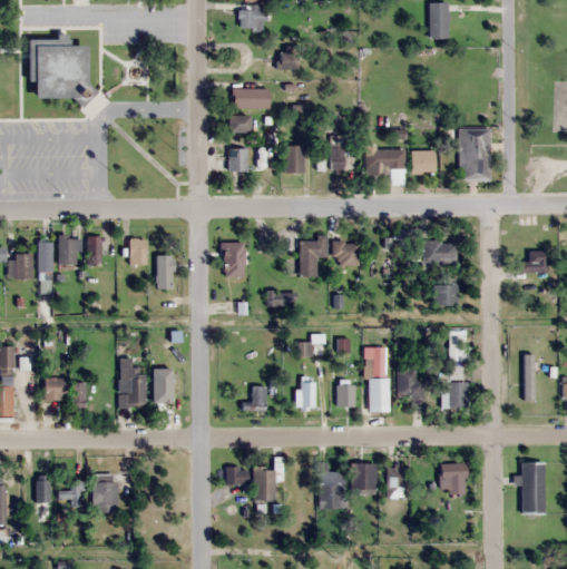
[(429,38),(450,38),(450,2),(429,2),(429,38)]
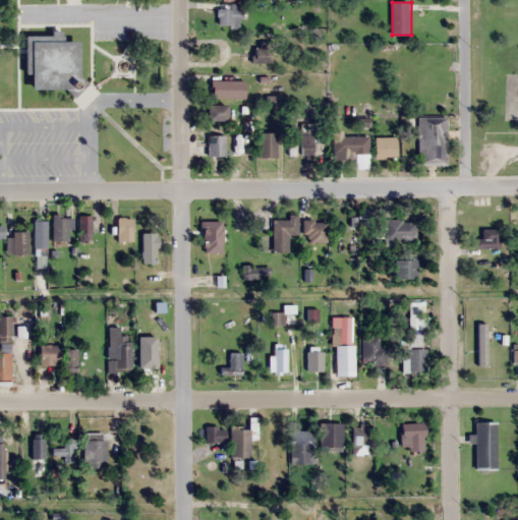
[(242,26),(242,4),(218,4),(218,26),(242,26)]
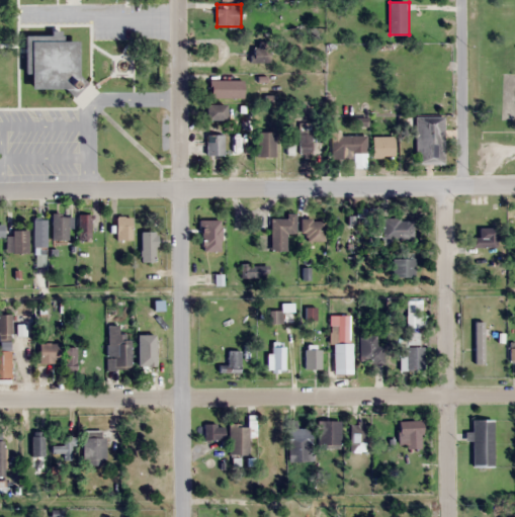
[(26,35),(26,75),(30,75),(30,91),(79,91),(79,40),(62,40),(62,32),(51,32),(51,35),(26,35)]
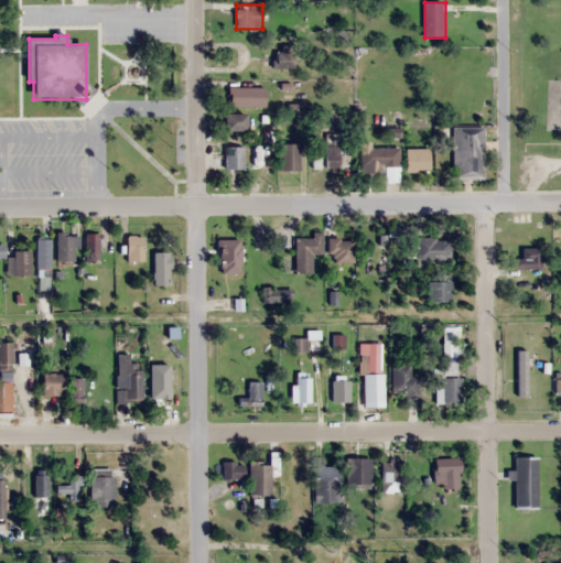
[(294,51),(278,51),(278,67),(294,67),(294,51)]
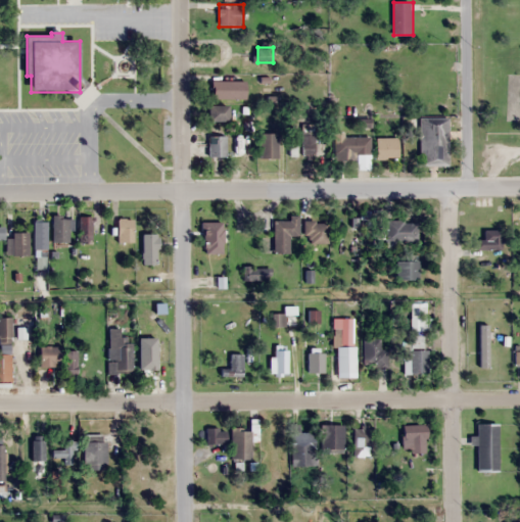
[(214,100),(247,100),(247,81),(214,81),(214,100)]
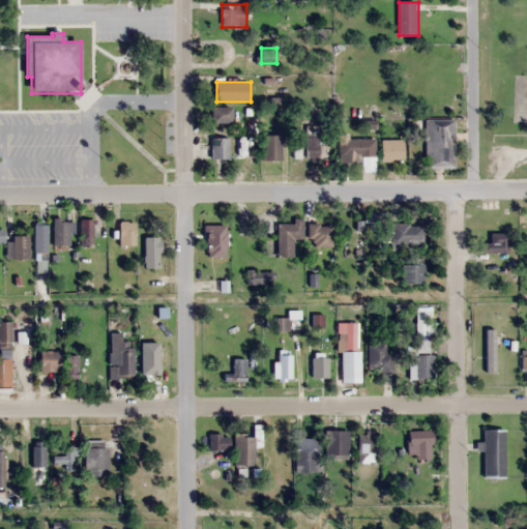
[(210,123),(231,123),(231,108),(210,108),(210,123)]
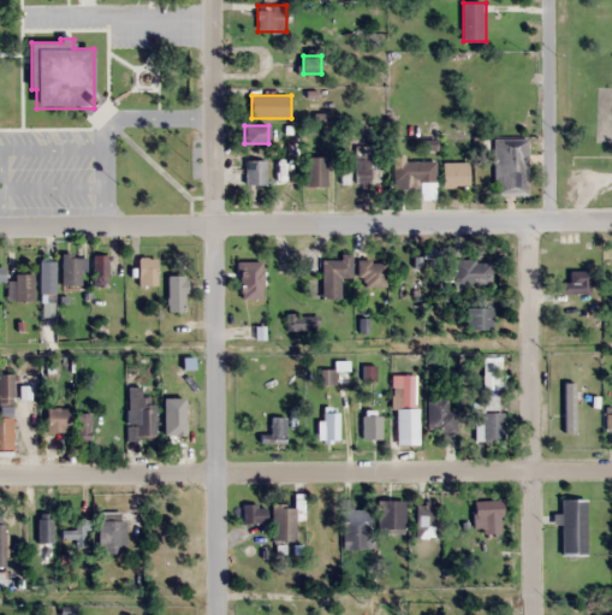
[(530,140),(495,140),(495,197),(530,197),(530,140)]
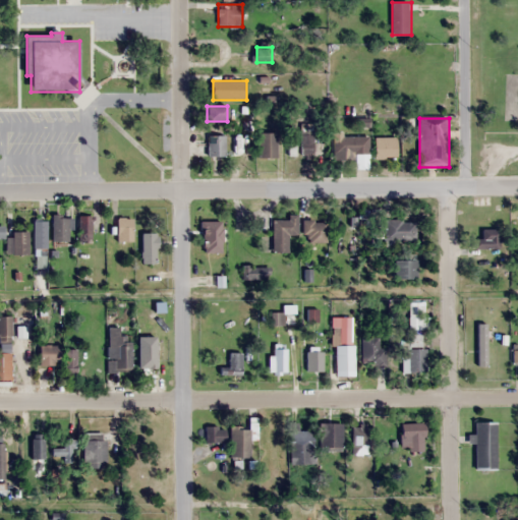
[(302,124),(302,159),(315,159),(315,124),(302,124)]
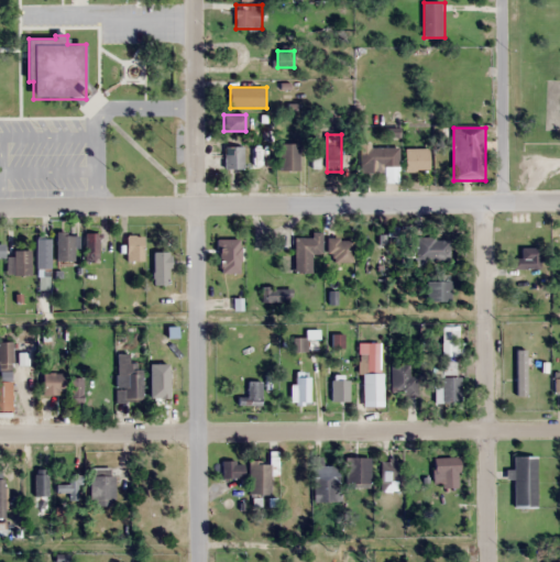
[(217,158),(217,169),(245,169),(245,143),(222,143),(222,158),(217,158)]
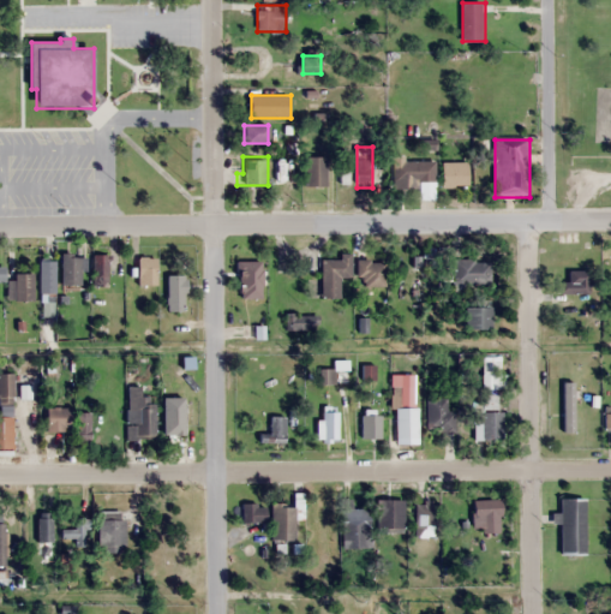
[(329,186),(329,156),(306,156),(306,186),(329,186)]
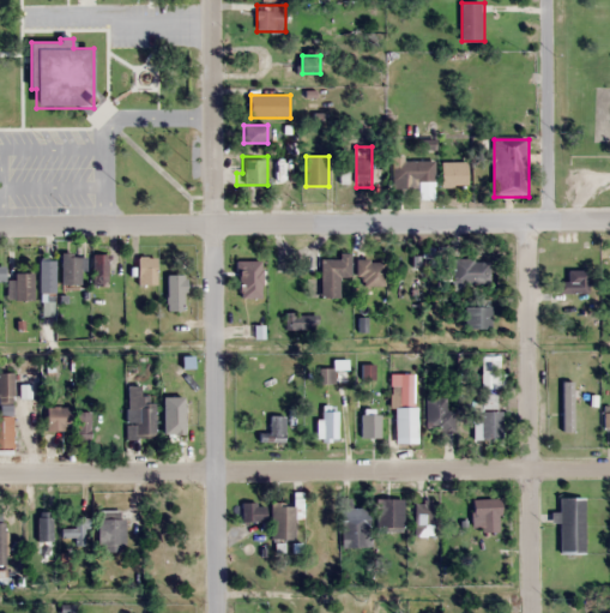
[(436,199),(436,162),(396,162),(396,188),(421,188),(421,199),(436,199)]
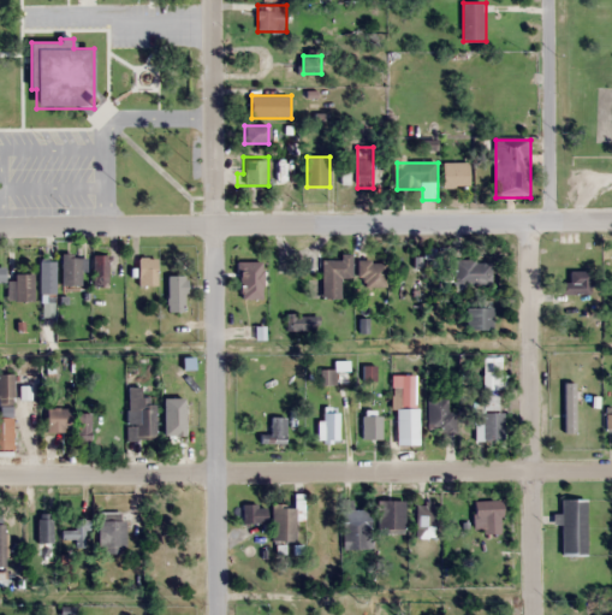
[(445,187),(470,187),(470,164),(445,164),(445,187)]
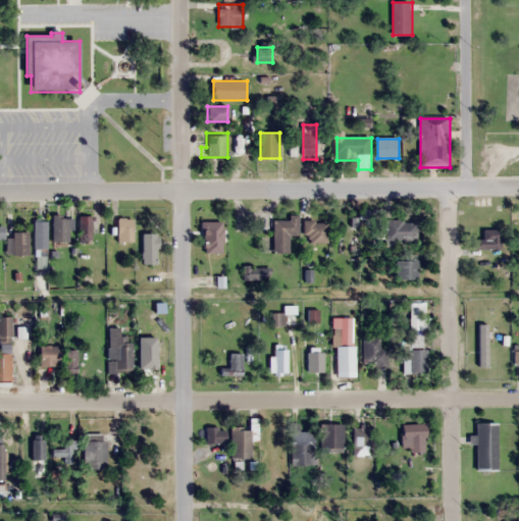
[(202,214),(202,237),(218,237),(218,214),(202,214)]
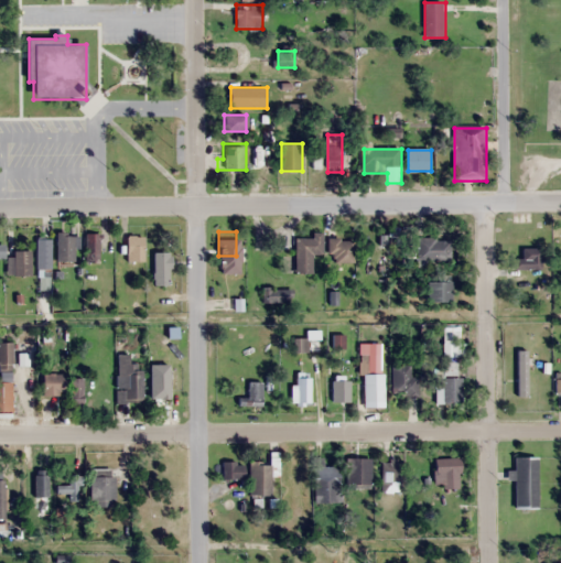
[(87,263),(100,263),(100,233),(87,233),(87,263)]
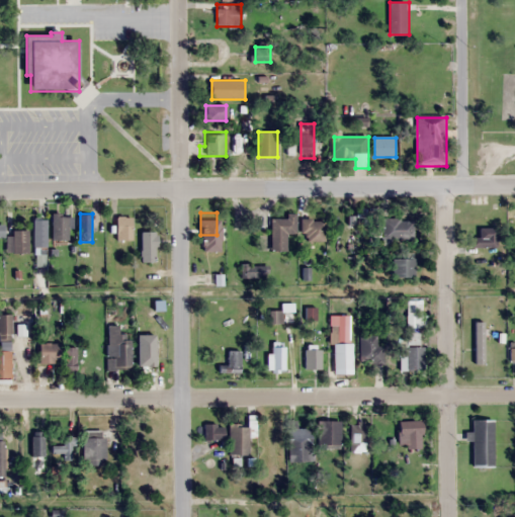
[(289,234),(297,234),(297,213),(287,213),(287,219),(272,219),(272,251),(289,251),(289,234)]
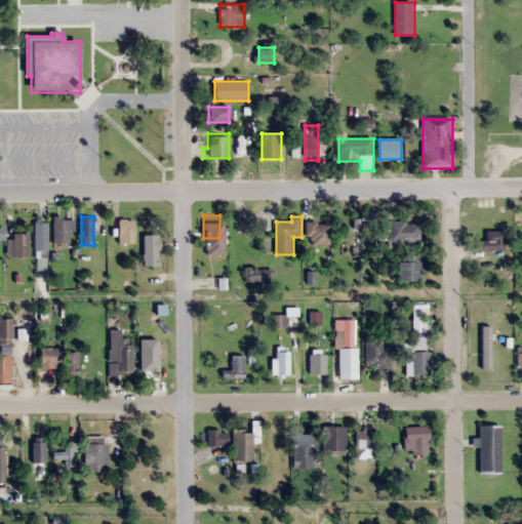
[(54,217),(54,243),(76,243),(76,217),(54,217)]
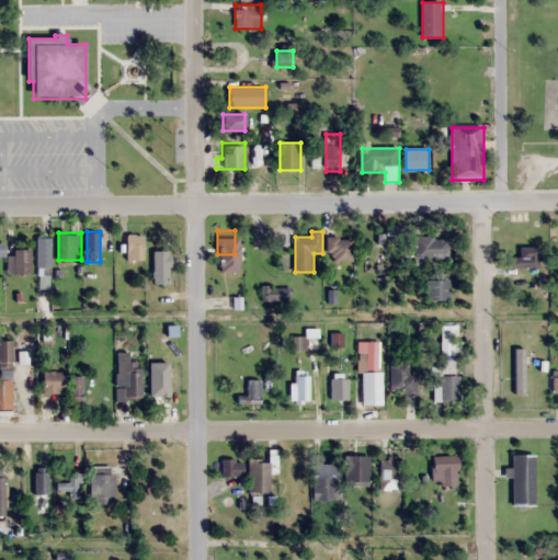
[(127,262),(136,262),(136,252),(145,252),(145,236),(127,236),(127,262)]
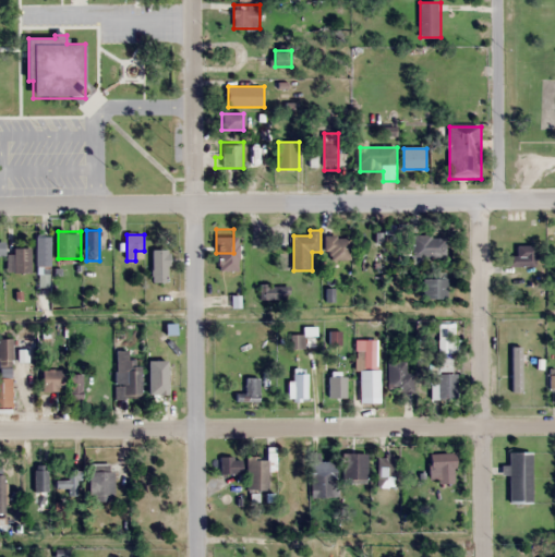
[(39,286),(51,286),(51,237),(39,237),(39,286)]
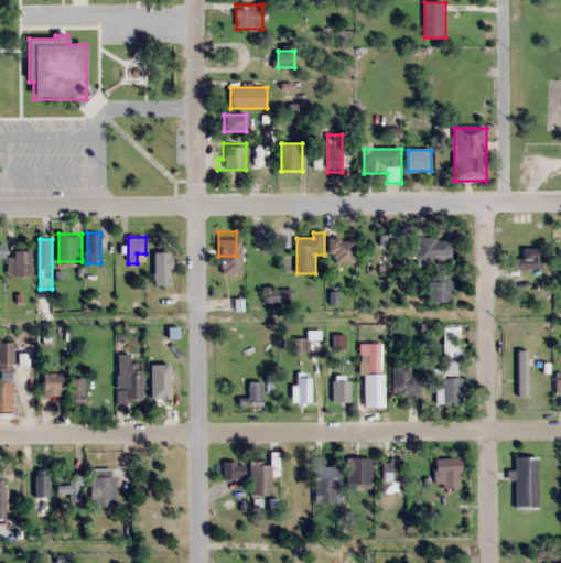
[(355,263),(355,239),(331,239),(331,263),(355,263)]
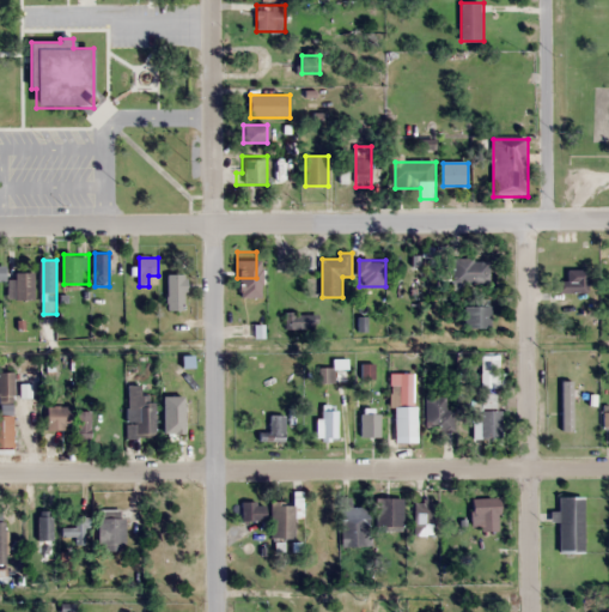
[(454,283),(489,283),(489,260),(454,260),(454,283)]
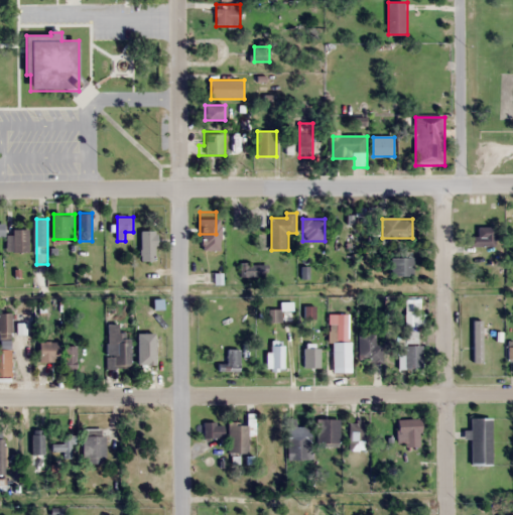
[(479,228),(479,237),(471,237),(471,247),(496,248),(496,228),(479,228)]
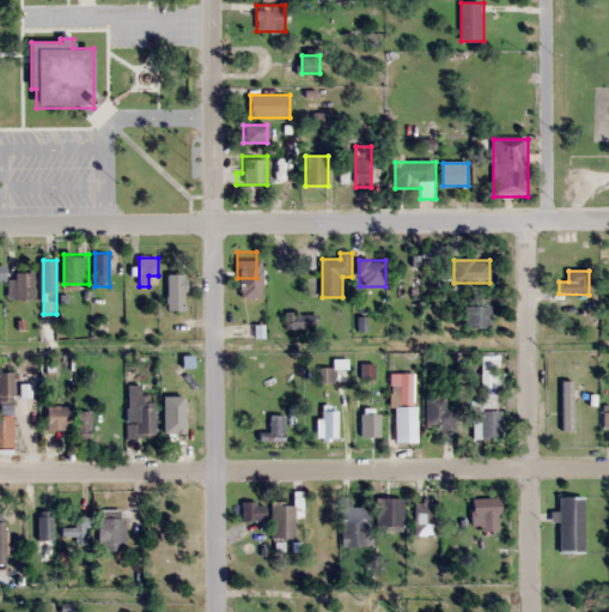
[(36,301),(36,272),(16,272),(16,301),(36,301)]
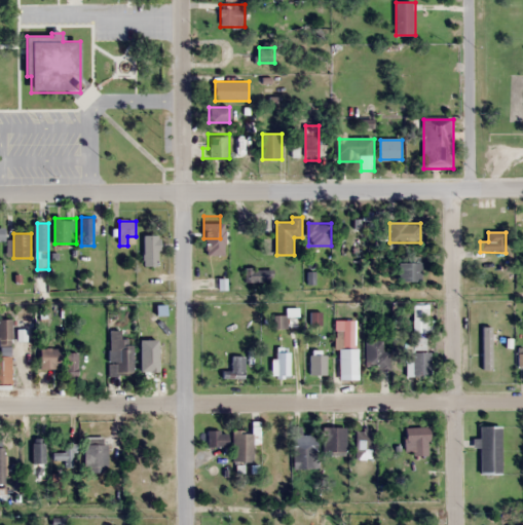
[(145,236),(145,266),(161,266),(161,236),(145,236)]
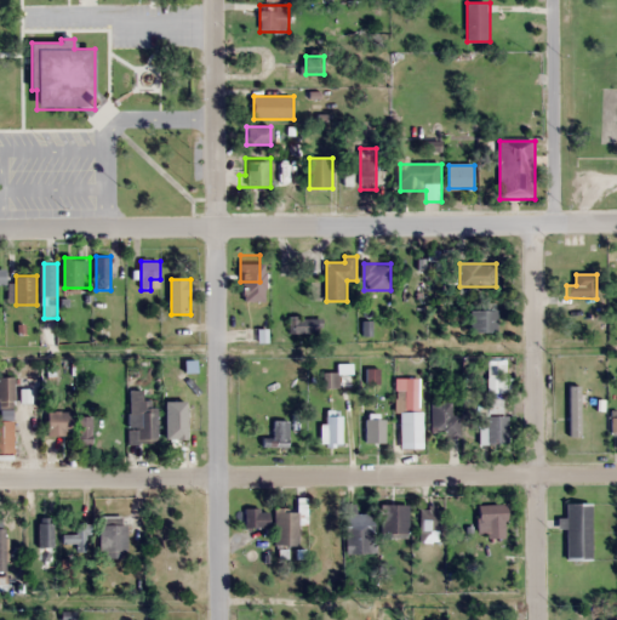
[(498,311),(473,311),(473,334),(498,334),(498,311)]
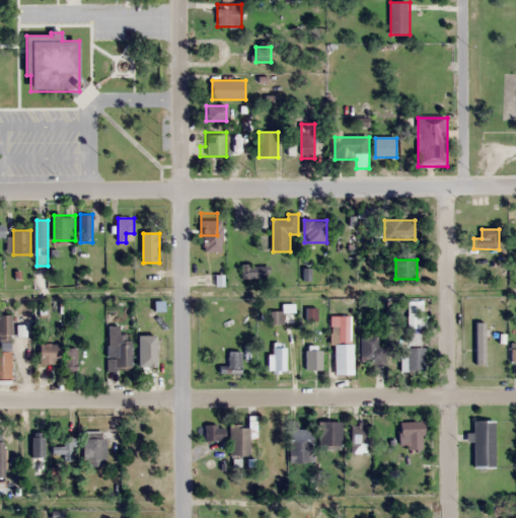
[(262,268),(244,268),(244,278),(262,278),(262,268)]
